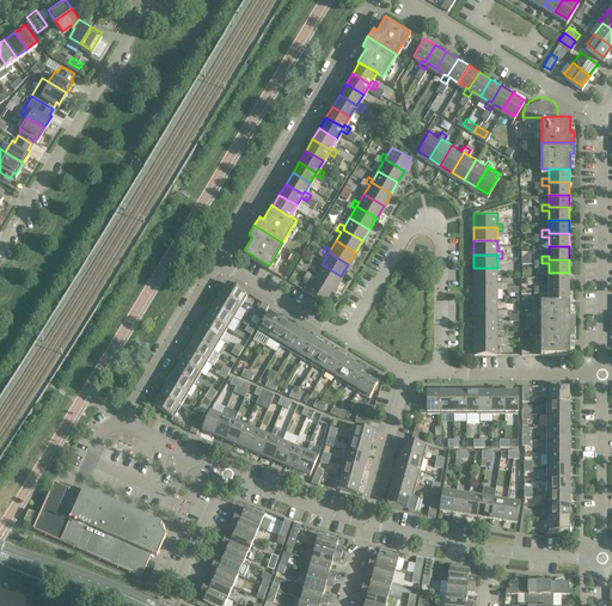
[(322,264),(316,273),(314,276),(334,288),(341,276),(322,264)]
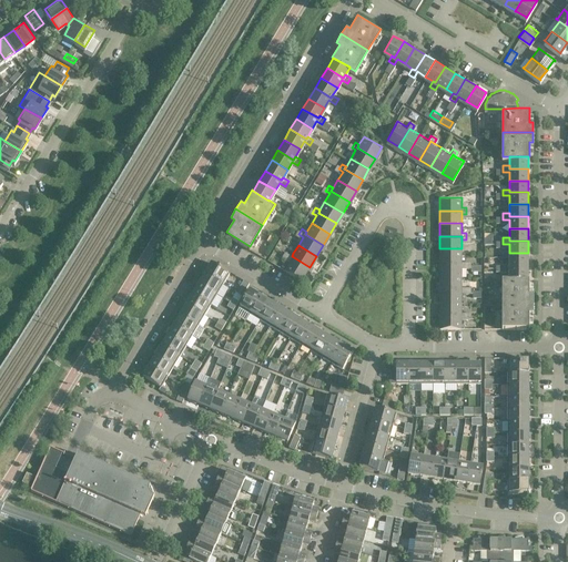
[(462,248),(439,248),(439,262),(462,262),(462,265),(466,265),(466,258),(462,258),(462,248)]
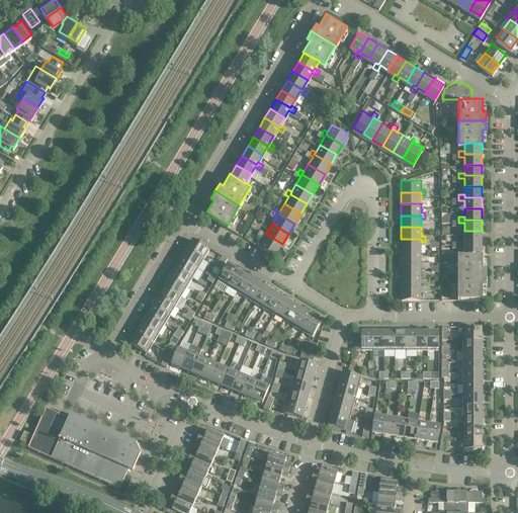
[(267,231),(264,229),(261,234),(265,236),(260,244),(276,254),(282,244),(266,234),(267,231)]
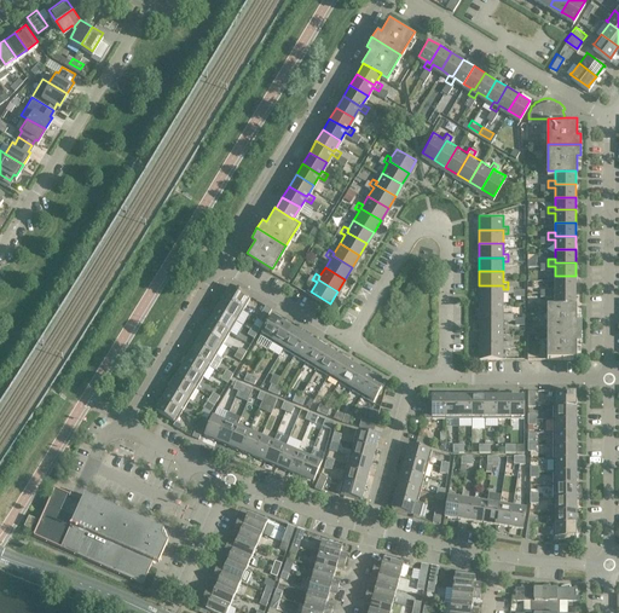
[(555,276),(555,285),(555,289),(576,289),(576,276),(555,276)]
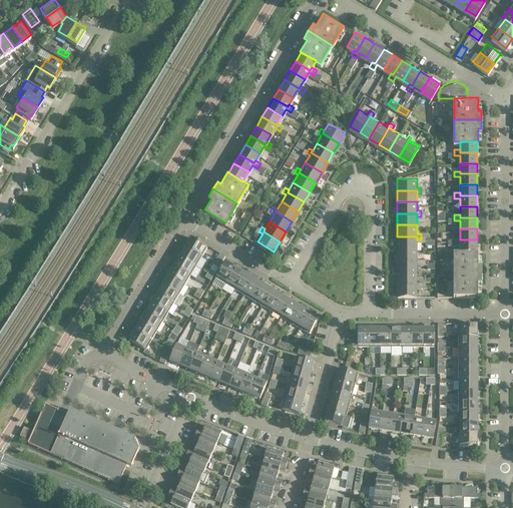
[(190,233),(184,242),(201,252),(207,243),(190,233)]
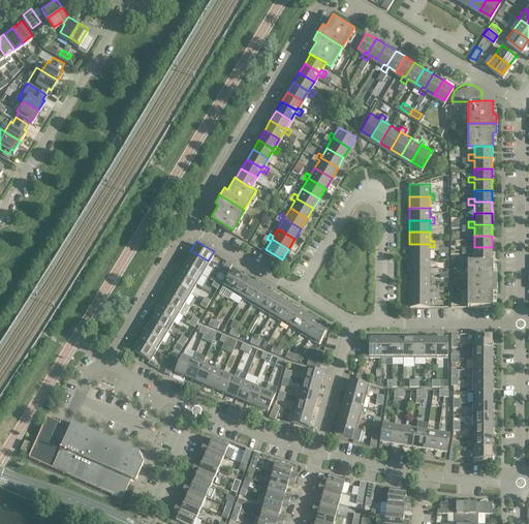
[(430,244),(409,244),(409,255),(430,255),(430,247),(430,244)]
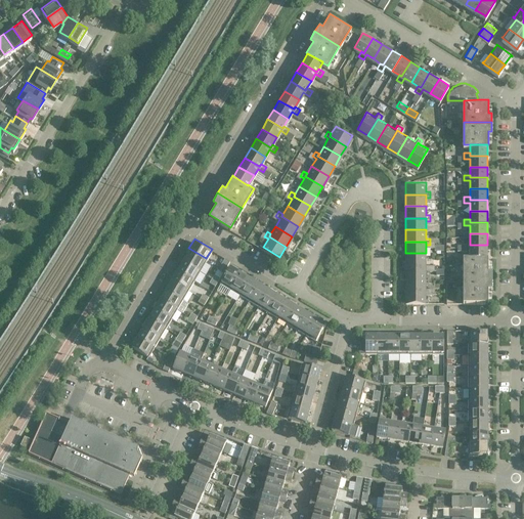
[(470,242),(464,242),(464,247),(470,247),(470,255),(487,255),(487,245),(470,245),(470,242)]
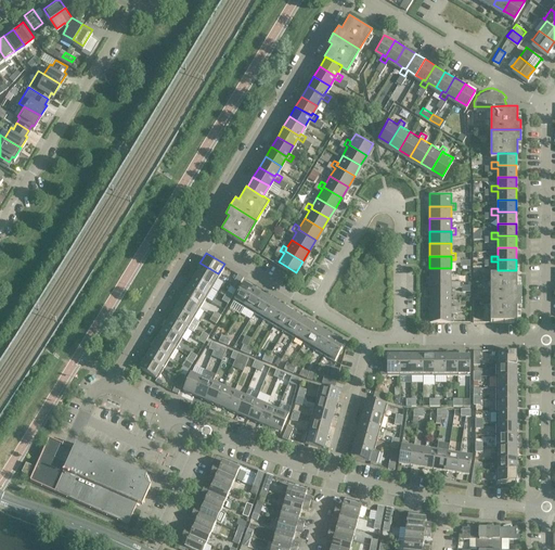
[(218,273),(199,263),(194,273),(211,284),(218,273)]
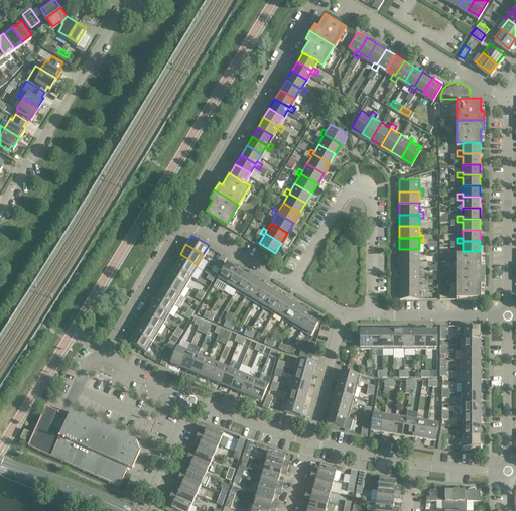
[(419,249),(399,249),(399,260),(419,260),(419,263),(423,263),(423,258),(419,258),(419,249)]
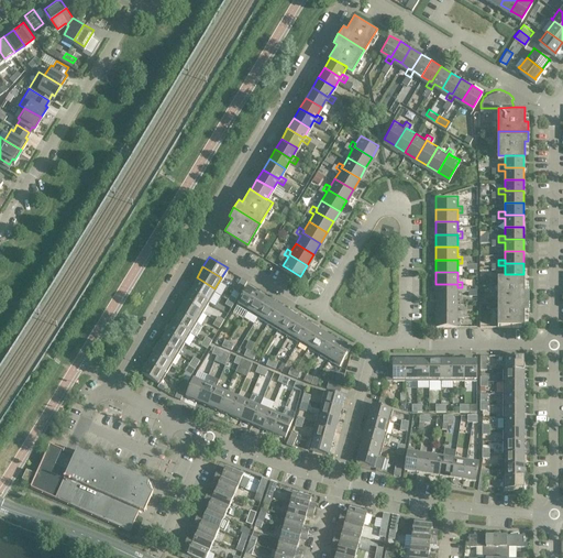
[(247,277),(242,274),(234,286),(240,290),(247,277)]
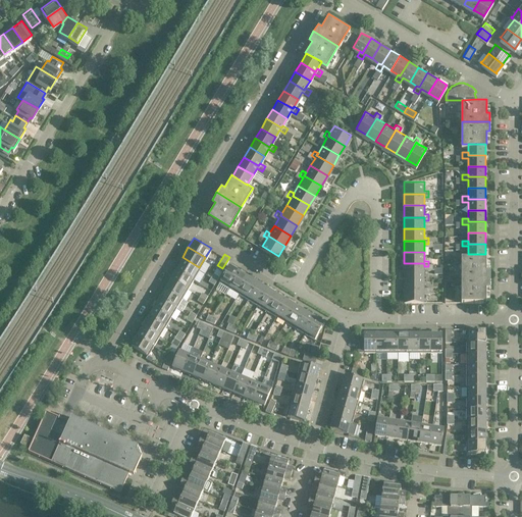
[(461,254),(461,276),(489,276),(489,267),(486,267),(486,254),(485,254),(468,254),(461,254)]
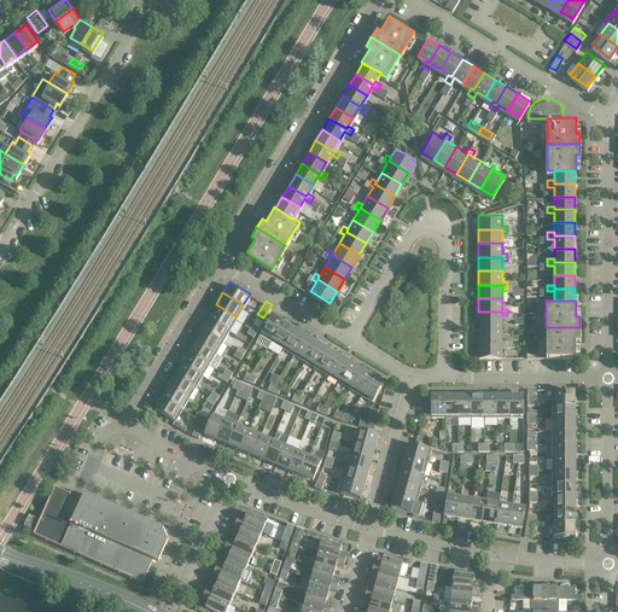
[(235,316),(216,304),(209,315),(229,327),(235,316)]
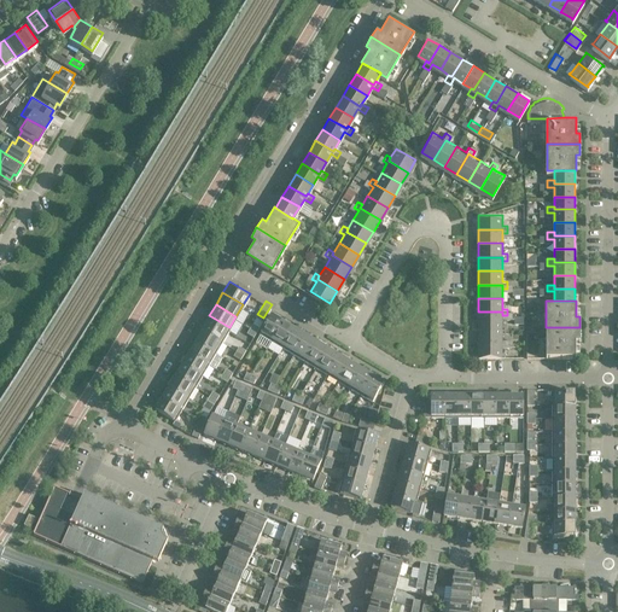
[(284,318),(272,310),(260,330),(272,337),(284,318)]
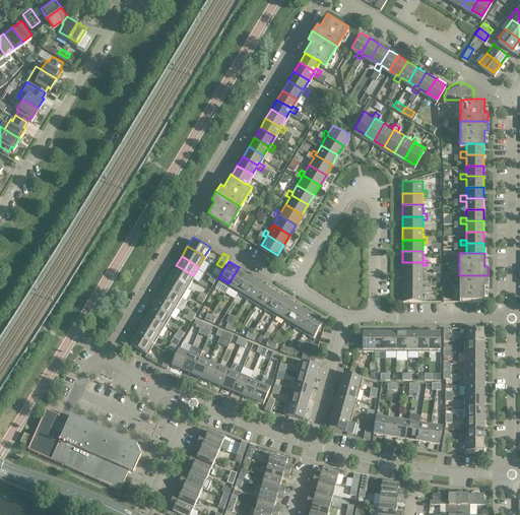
[(423,262),(402,262),(402,274),(423,274),(423,265),(423,262)]
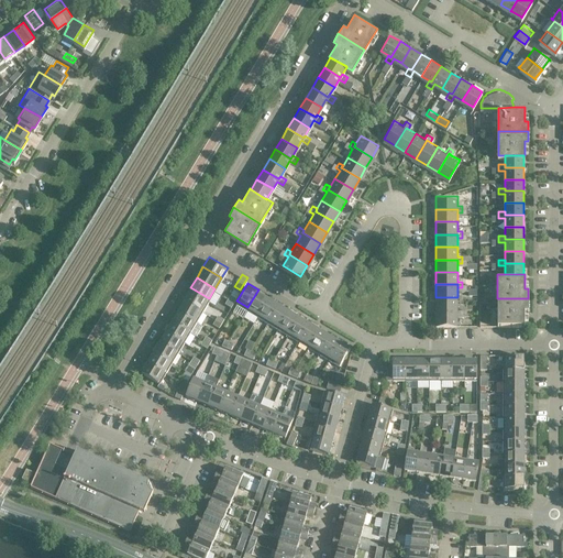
[(209,298),(190,287),(185,297),(202,308),(209,298)]
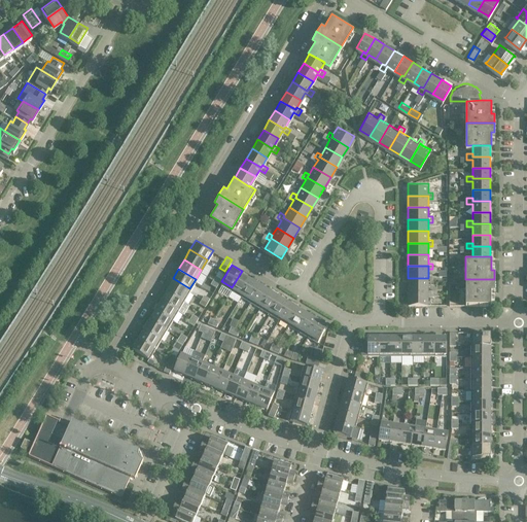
[(251,276),(242,271),(232,287),(241,293),(251,276)]
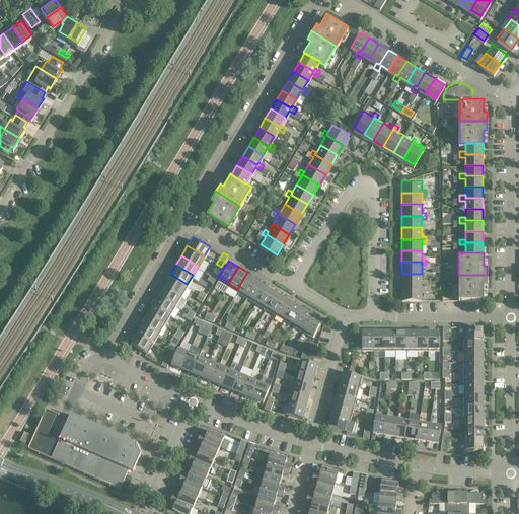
[(256,278),(247,272),(237,289),(246,294),(256,278)]
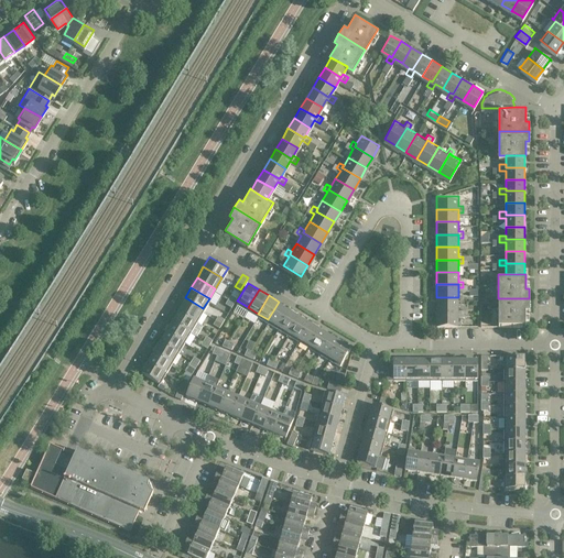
[(203,308),(185,297),(179,307),(197,318),(203,308)]
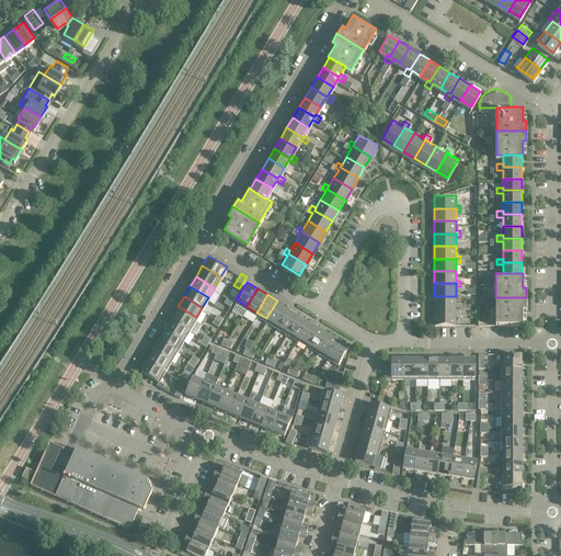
[(456,296),(434,296),(434,308),(456,308),(456,311),(460,311),(460,305),(456,305),(456,296)]
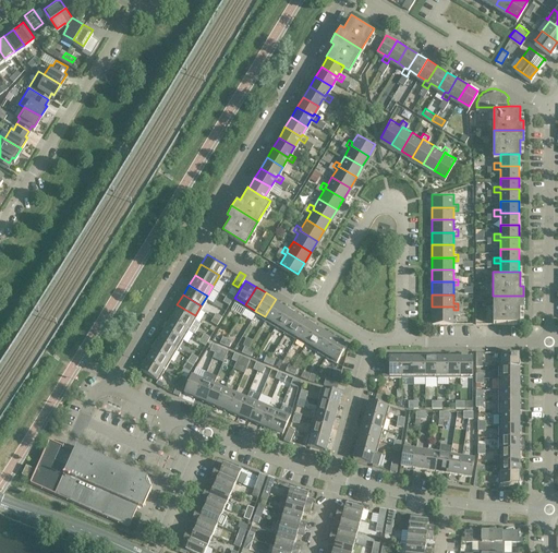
[(523,296),(493,296),(493,320),(520,320),(520,305),(523,305),(523,296)]
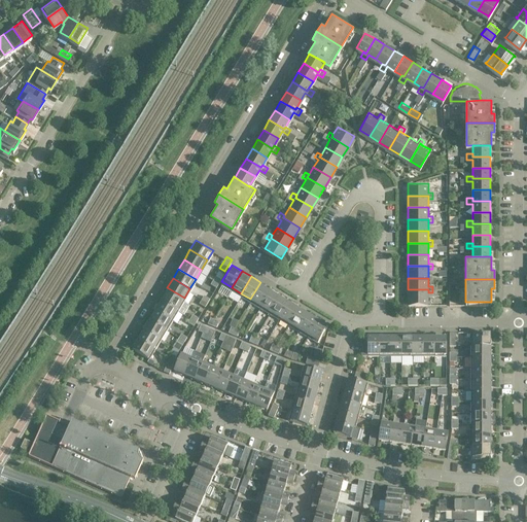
[(270,287),(260,282),(250,299),(260,305),(270,287)]
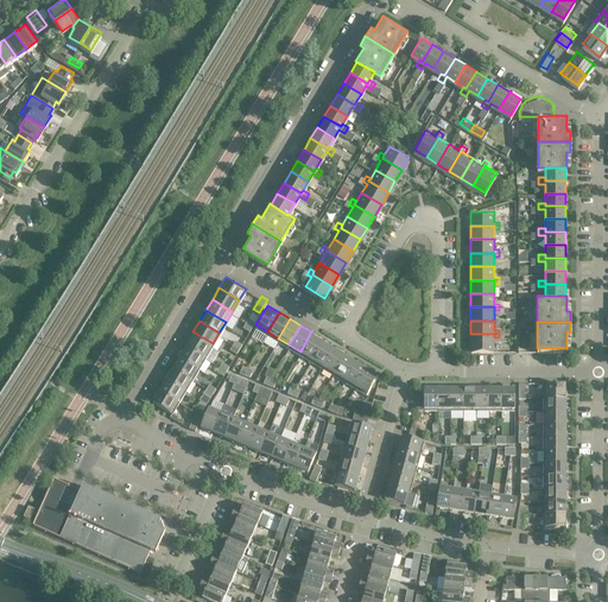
[(213,343),(192,331),(187,343),(206,355),(213,343)]
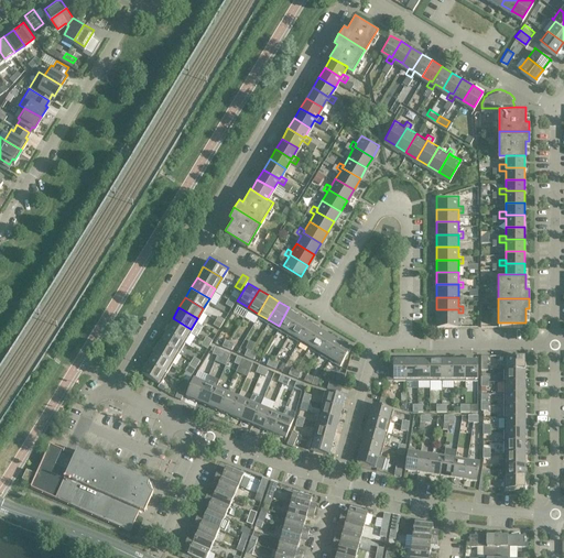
[(300,314),(289,307),(279,326),(289,331),(300,314)]
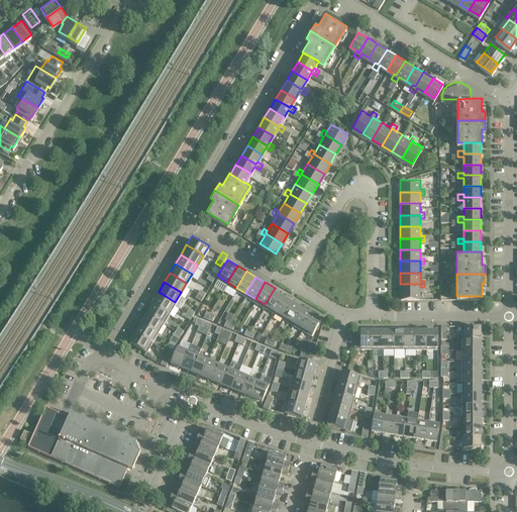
[(420,284),(400,284),(400,296),(420,296),(420,287),(420,284)]
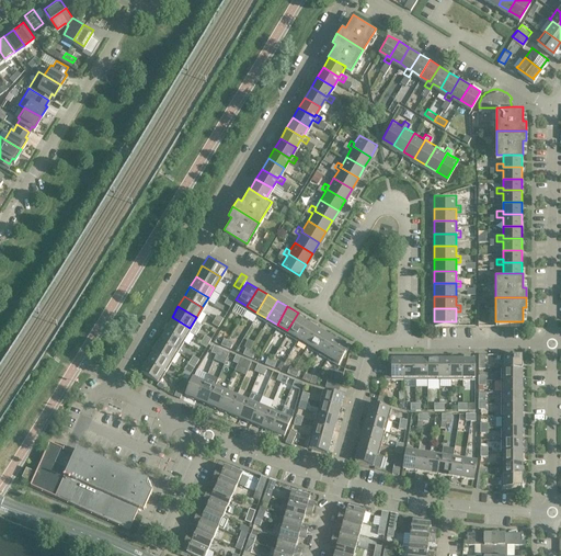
[(308,318),(298,313),(287,330),(297,337),(308,318)]
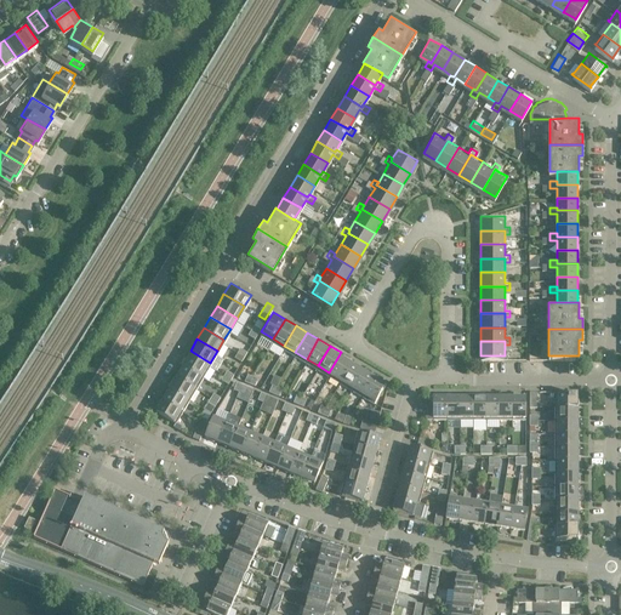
[(210,363),(191,351),(183,362),(204,374),(210,363)]
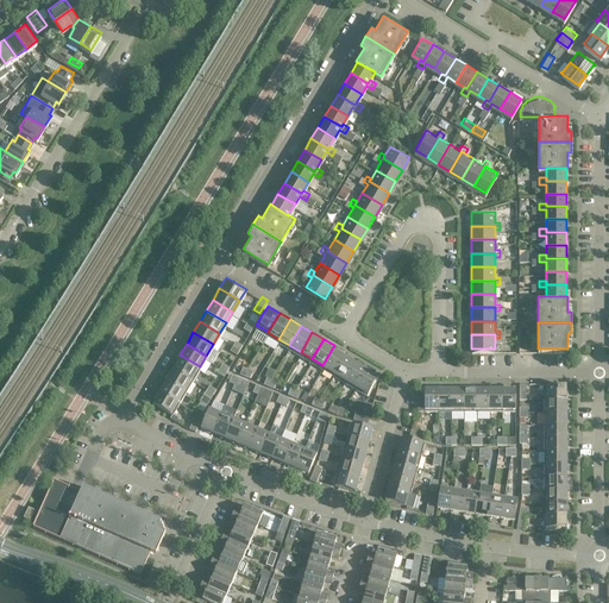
[(345,352),(334,345),(322,365),(333,371),(345,352)]
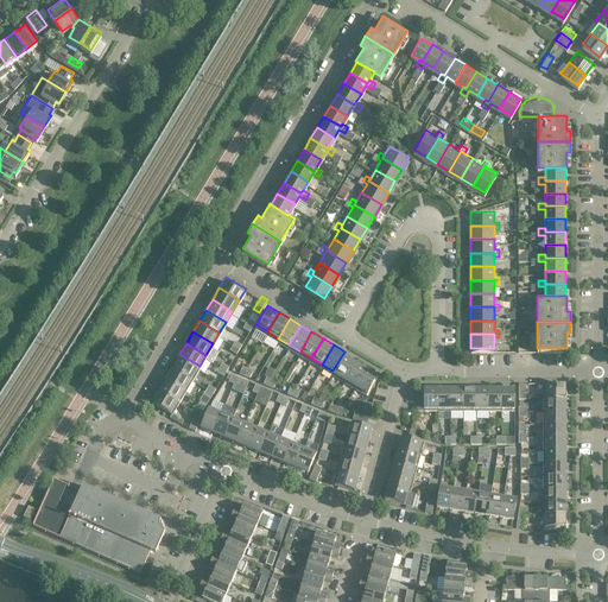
[(355,359),(344,352),(333,371),(344,378),(355,359)]
